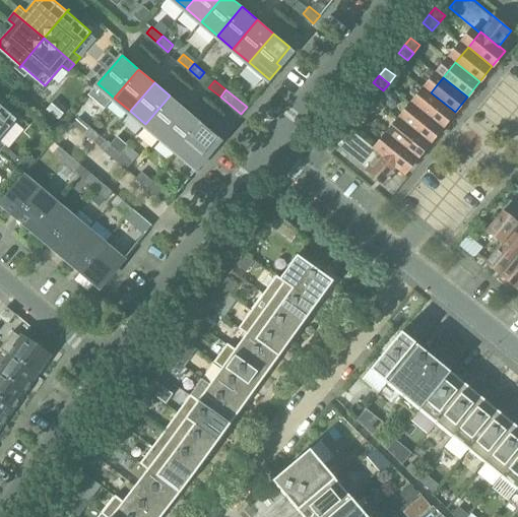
[(443,127),(455,112),(431,92),(418,107),(443,127)]
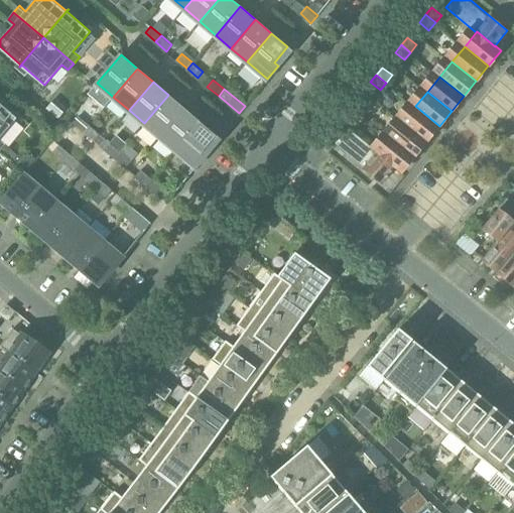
[(184,108),(168,95),(144,123),(160,137),(184,108)]
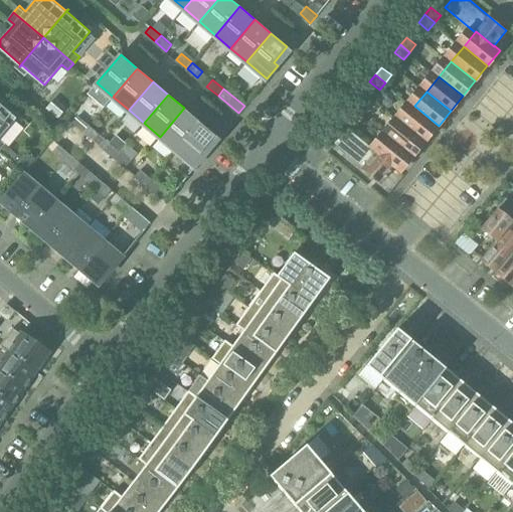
[(357,97),(351,105),(360,112),(366,105),(357,97)]
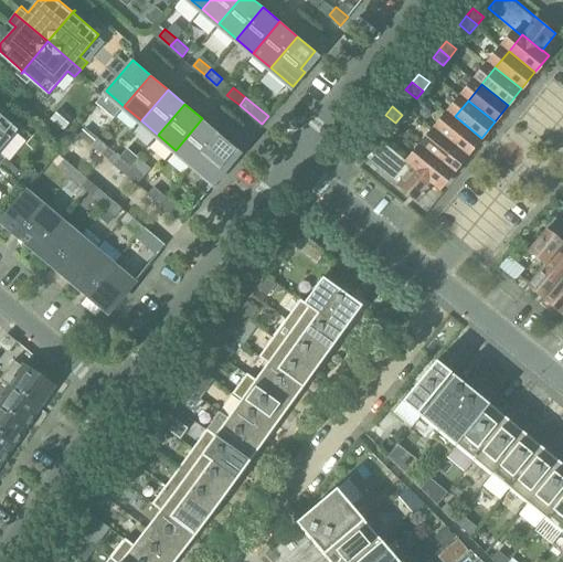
[(0,161),(1,163),(7,156),(0,150),(19,128),(0,112),(0,161)]
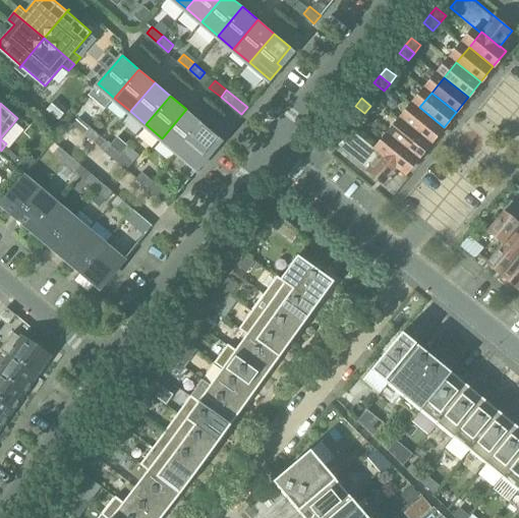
[(358,121),(364,113),(355,106),(349,113),(358,121)]
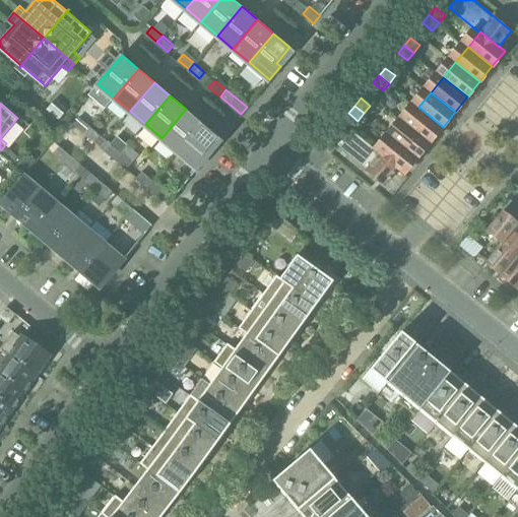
[(430,141),(443,127),(418,107),(406,122),(430,141)]
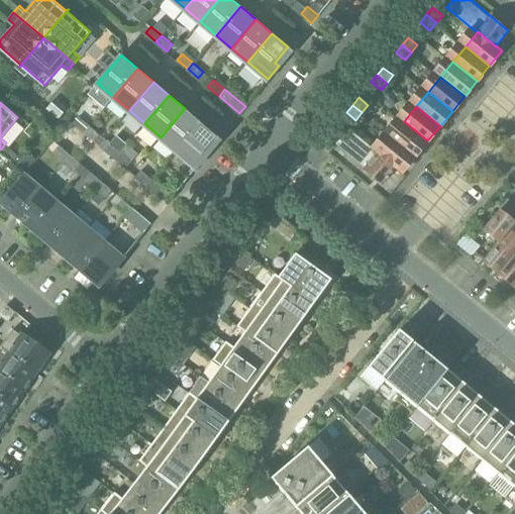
[(200,121),(185,108),(161,137),(176,150),(200,121)]
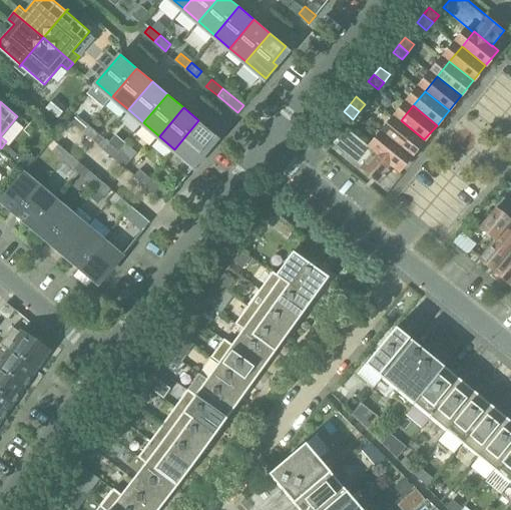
[(73,120),(84,129),(89,123),(78,114),(73,120)]
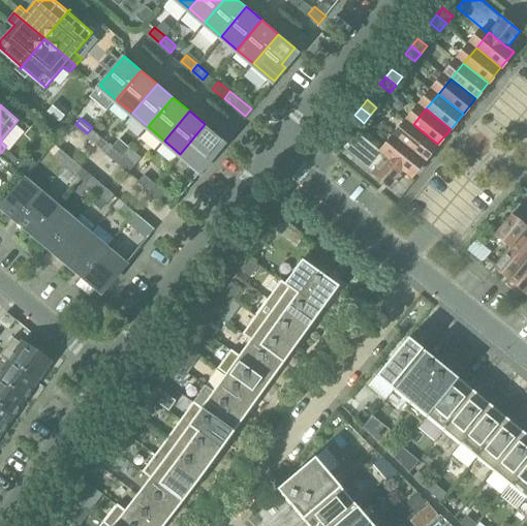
[(222,138),(205,124),(180,154),(200,172),(212,157),(209,155),(222,138)]
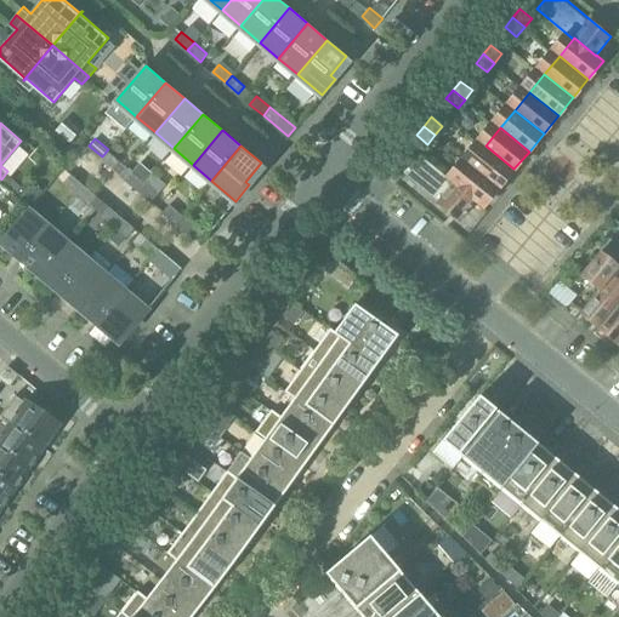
[(499,187),(514,169),(486,146),(471,164),(499,187)]
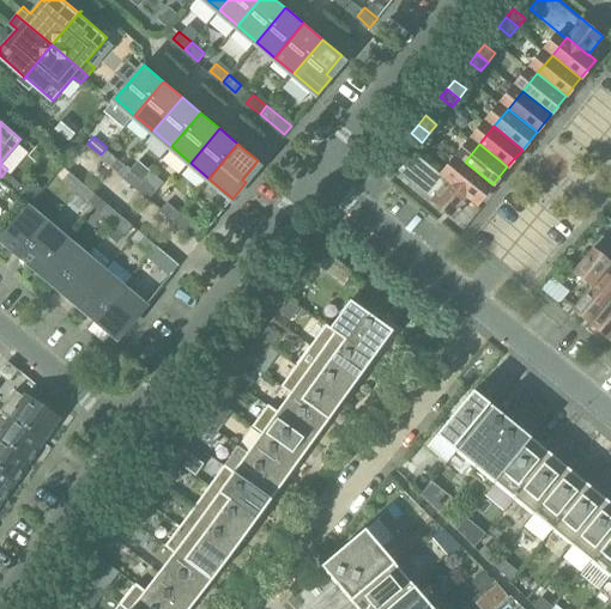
[(120,158),(107,147),(101,154),(114,166),(120,158)]
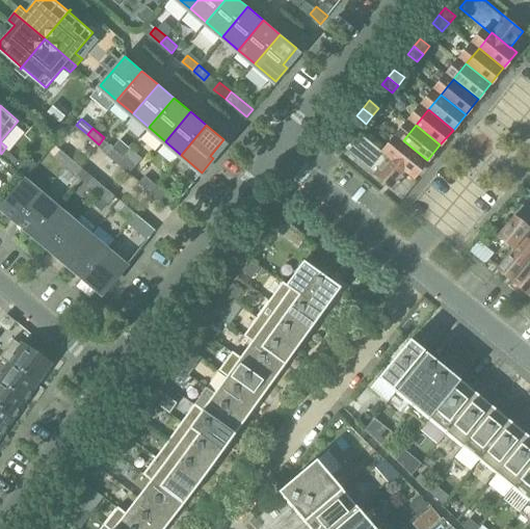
[(396,187),(408,172),(408,170),(391,156),(391,155),(360,130),(346,147),(383,178),(385,178),(396,187)]
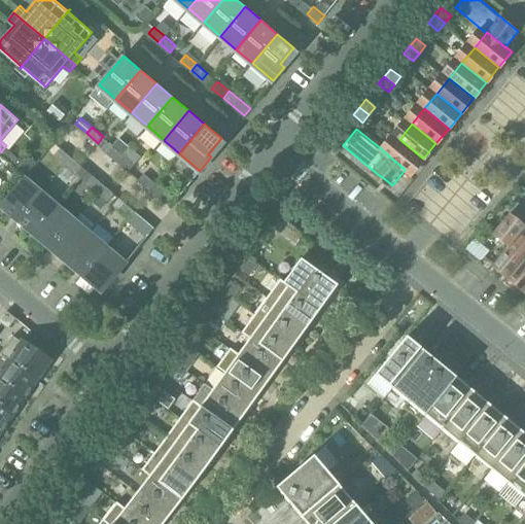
[(411,175),(423,159),(399,139),(387,153),(387,154),(405,169),(405,170),(411,175)]
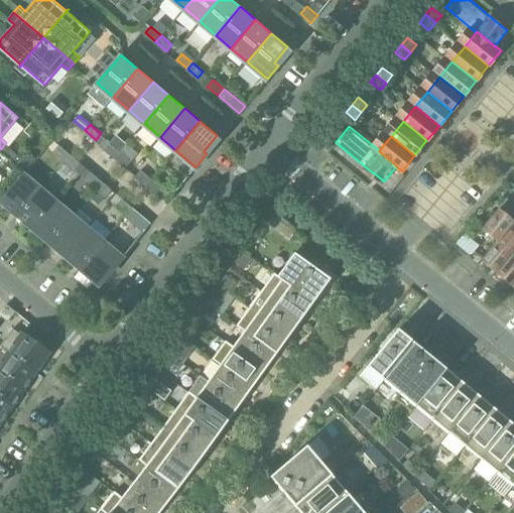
[(105,148),(116,157),(121,151),(111,142),(105,148)]
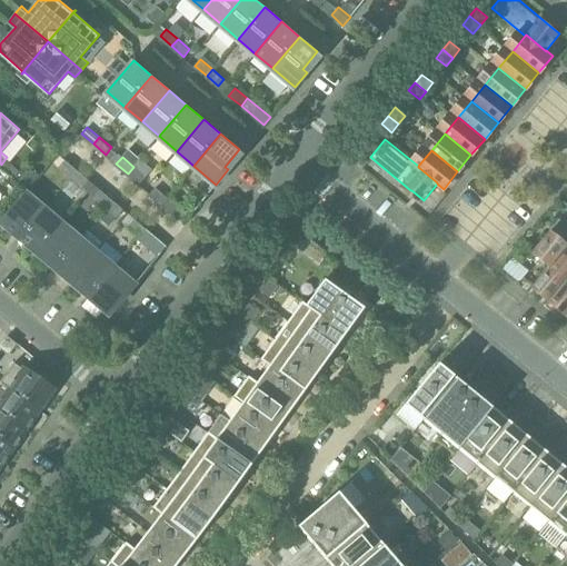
[(60,166),(72,176),(78,169),(66,159),(60,166)]
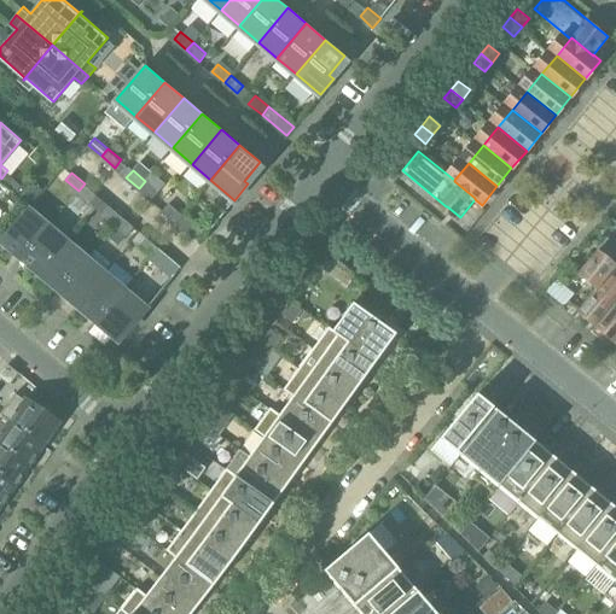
[(158,192),(145,181),(139,188),(151,199),(158,192)]
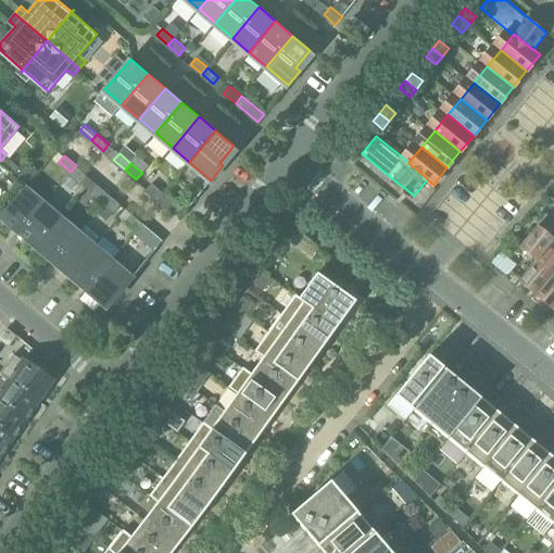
[(35,165),(21,166),(16,172),(28,183),(39,170),(35,165)]
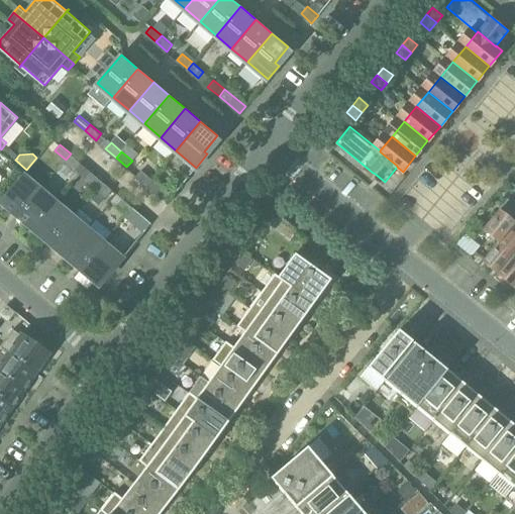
[(77,169),(82,163),(71,153),(66,160),(77,169)]
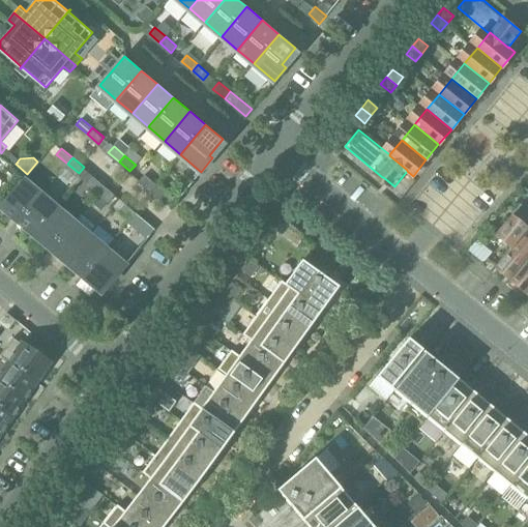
[(151,188),(157,182),(146,173),(141,179),(151,188)]
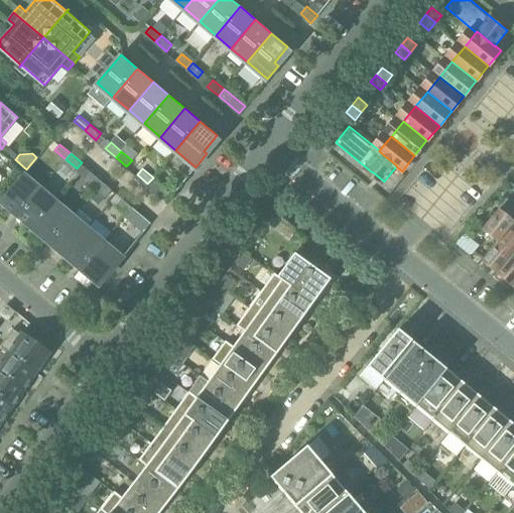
[(86,176),(97,185),(102,179),(91,170),(86,176)]
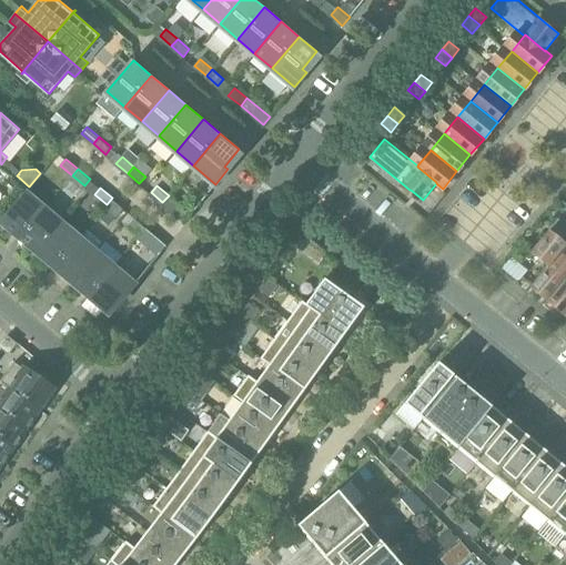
[(1,221),(20,236),(47,205),(28,190),(1,221)]
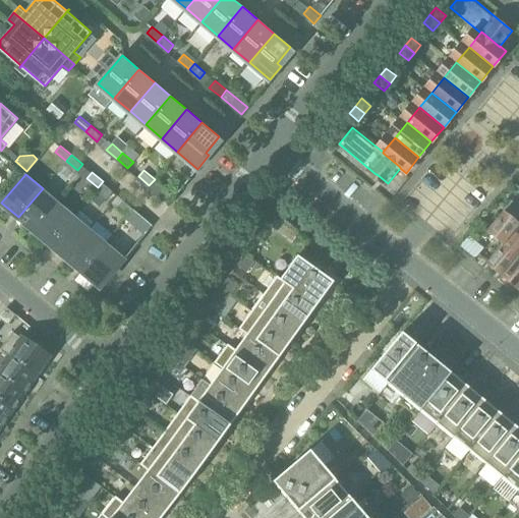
[(109,196),(114,190),(103,181),(98,187),(109,196)]
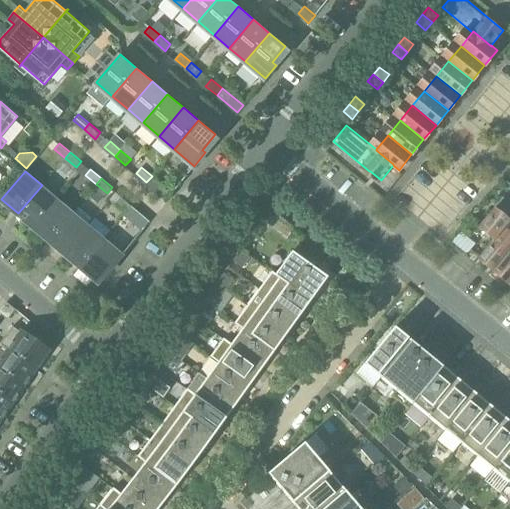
[(167,199),(172,193),(161,184),(156,190),(167,199)]
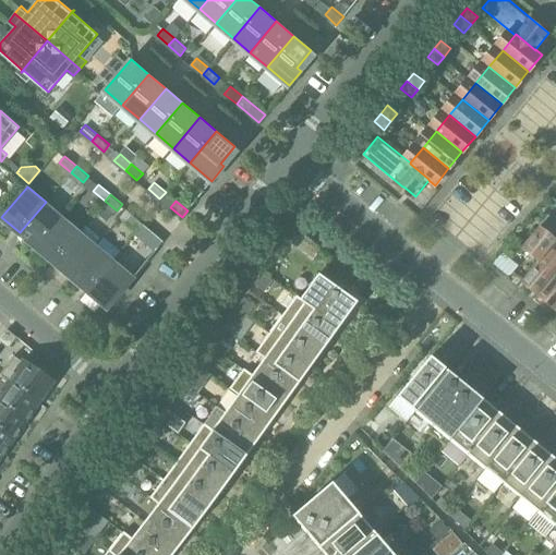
[(62,216),(46,202),(20,232),(36,246),(62,216)]
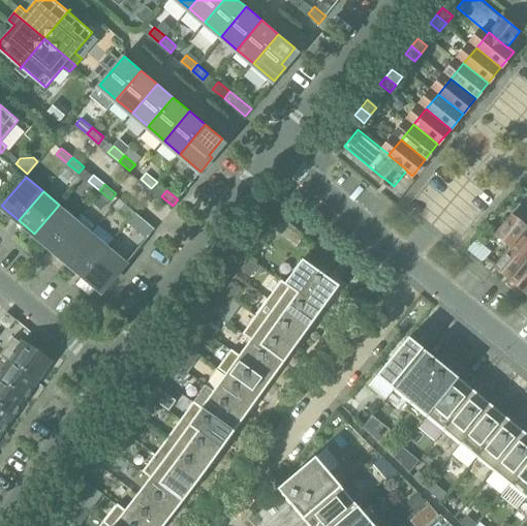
[(131,218),(136,211),(126,202),(120,208),(131,218)]
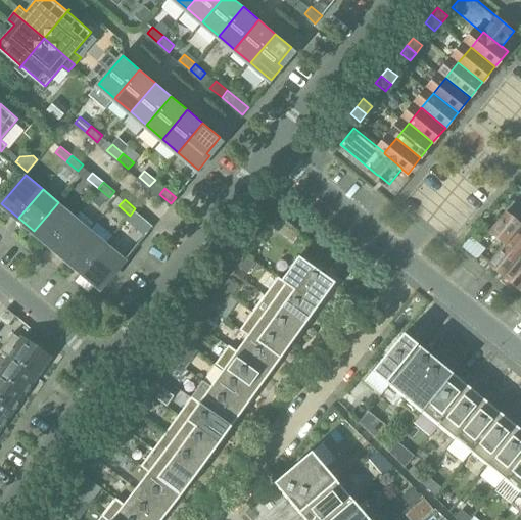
[(490,229),(506,242),(515,231),(516,232),(520,226),(520,203),(515,199),(495,223),(490,229)]
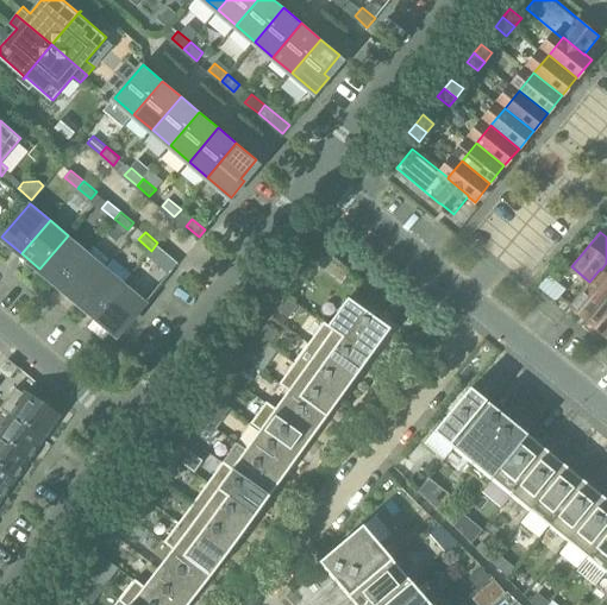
[(39,269),(58,285),(87,251),(68,235),(39,269)]
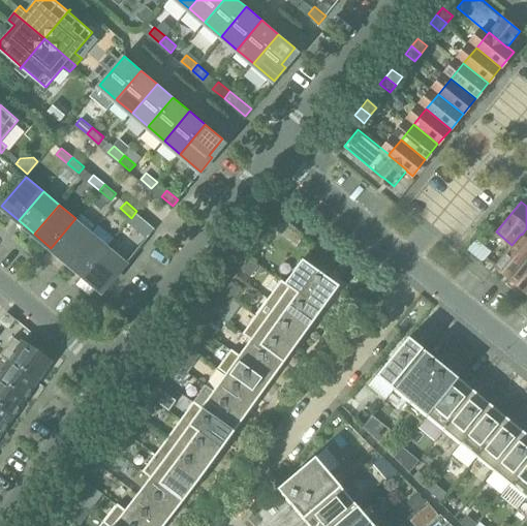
[(282,214),(274,224),(281,230),(289,220),(282,214)]
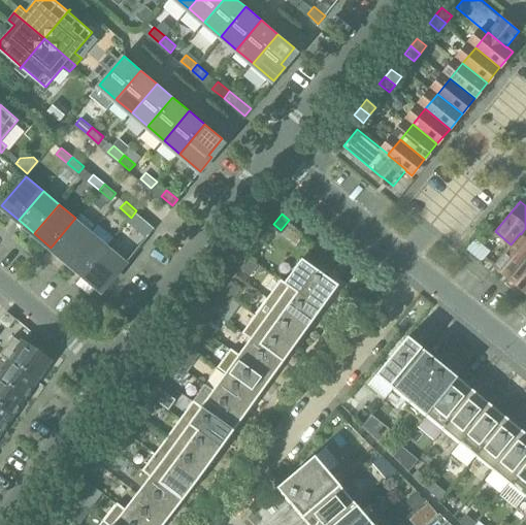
[(150,233),(155,227),(144,217),(138,224),(150,233)]
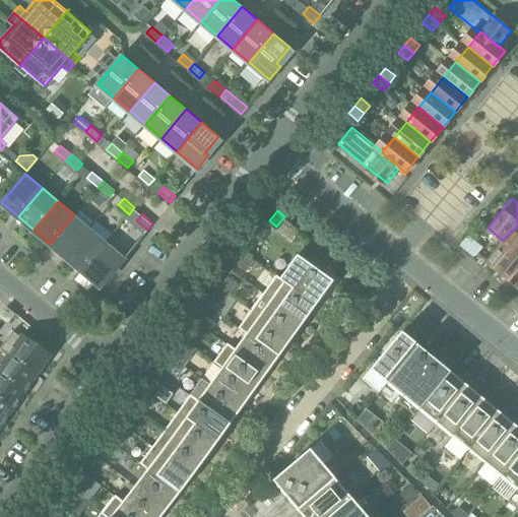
[(66,257),(90,228),(74,214),(50,244),(66,257)]
